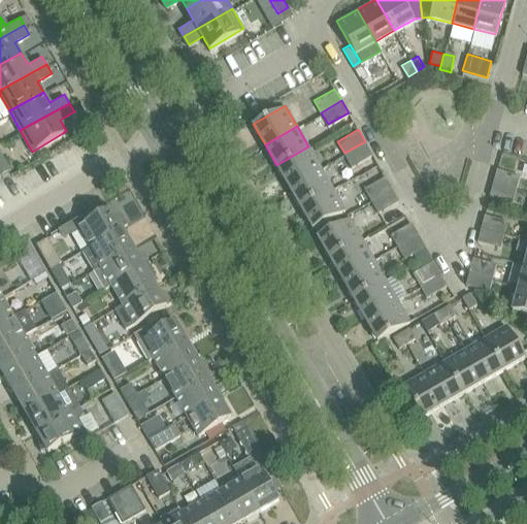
[(365,141),(344,153),(351,165),(372,153),(365,141)]
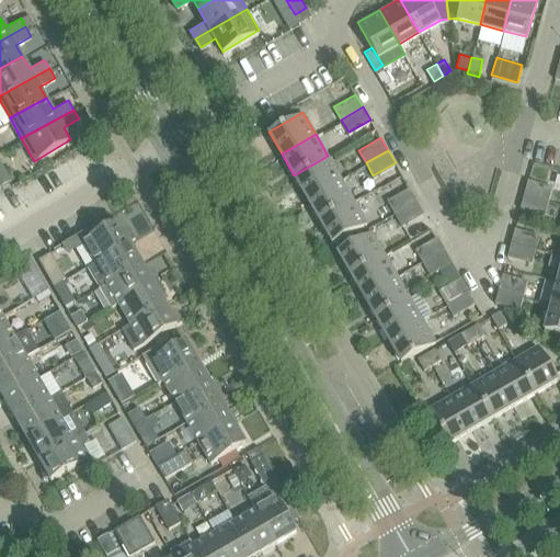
[(328,156),(294,175),(307,197),(341,178),(328,156)]
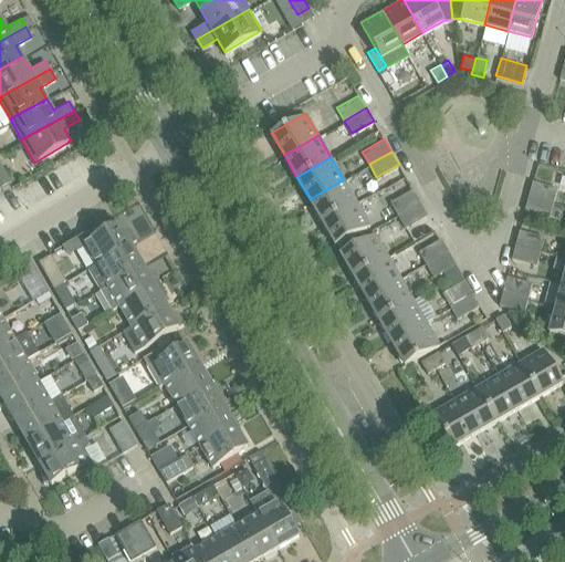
[(0,186),(10,181),(0,164),(0,186)]
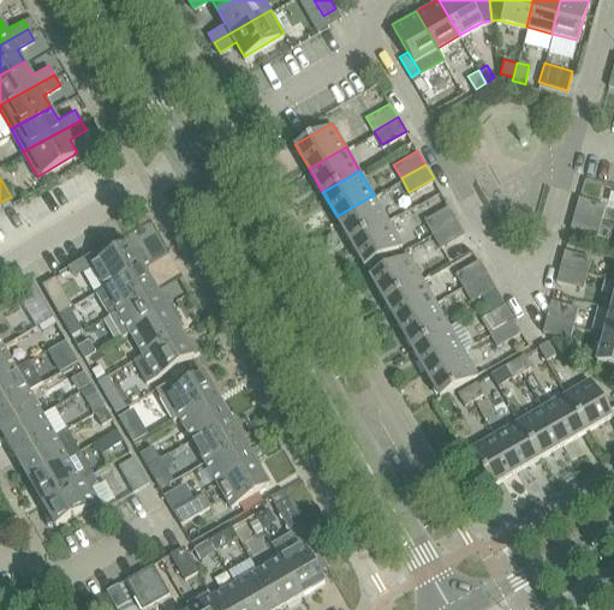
[(350,239),(387,217),(374,195),(337,216),(350,239)]
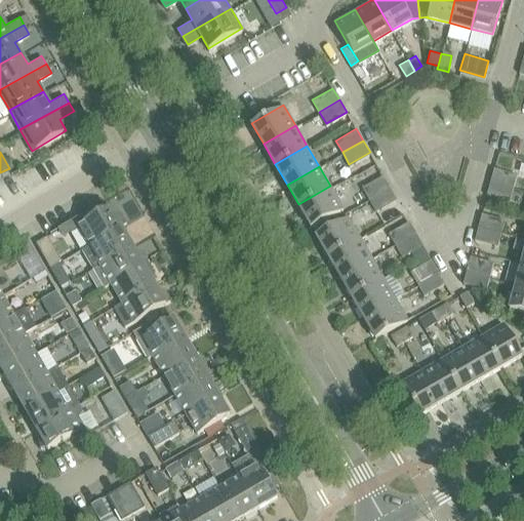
[(489,179),(513,186),(516,172),(493,166),(489,179)]
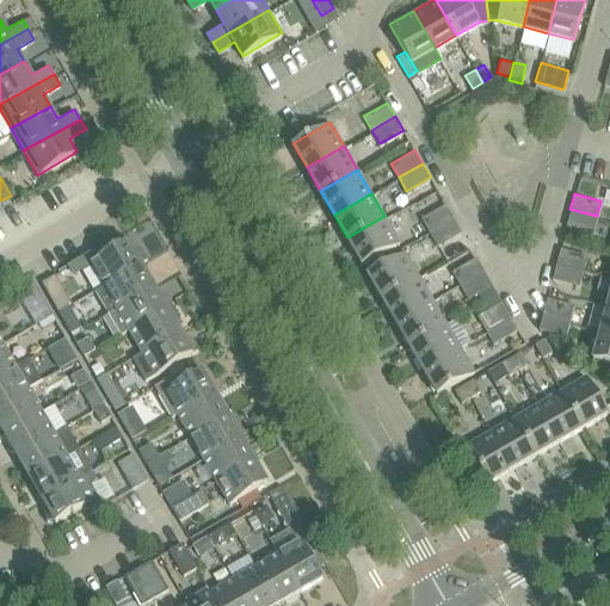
[(429,230),(453,216),(445,203),(421,216),(429,230)]
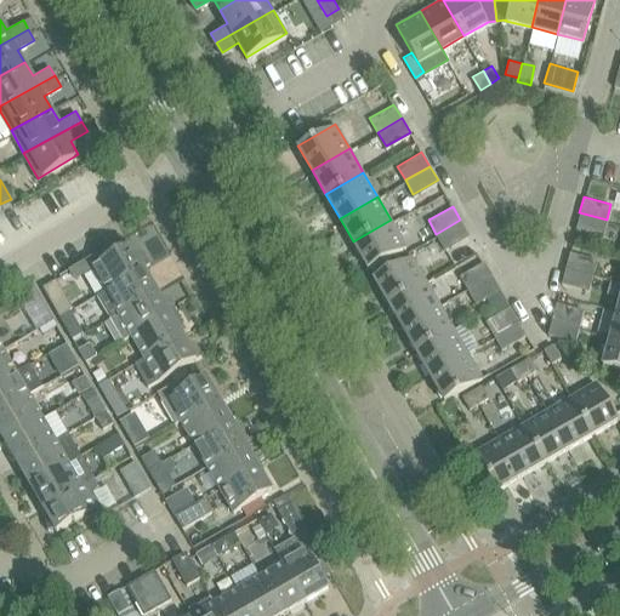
[(607,220),(579,212),(575,228),(602,235),(607,220)]
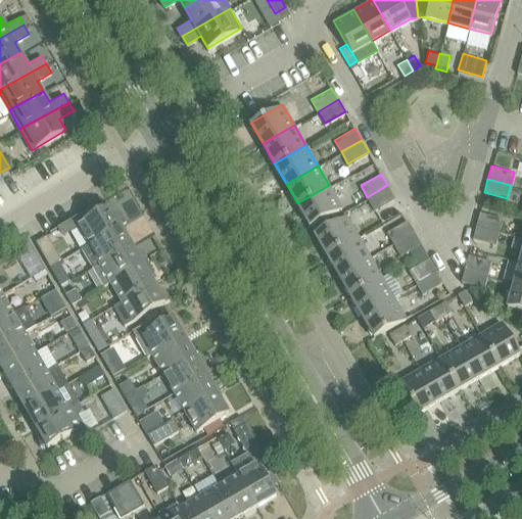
[(297,203),(310,225),(341,206),(329,185),(297,203)]
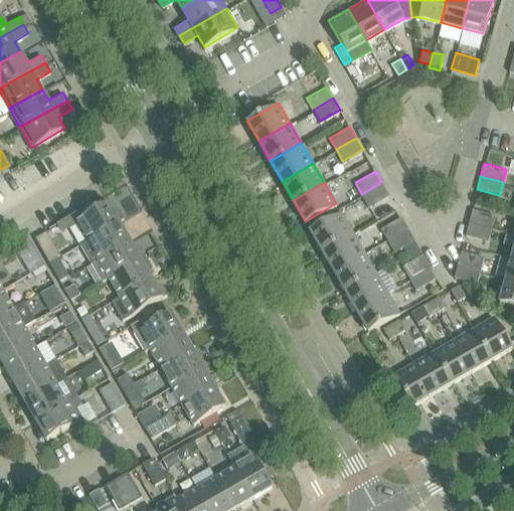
[(381,182),(361,194),(368,205),(388,194),(381,182)]
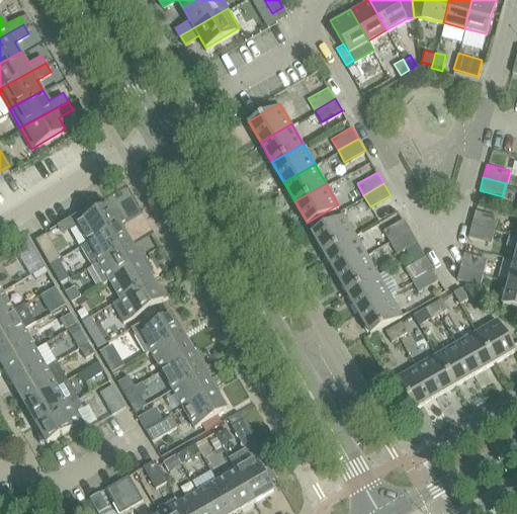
[(87,241),(119,223),(107,202),(76,221),(87,241)]
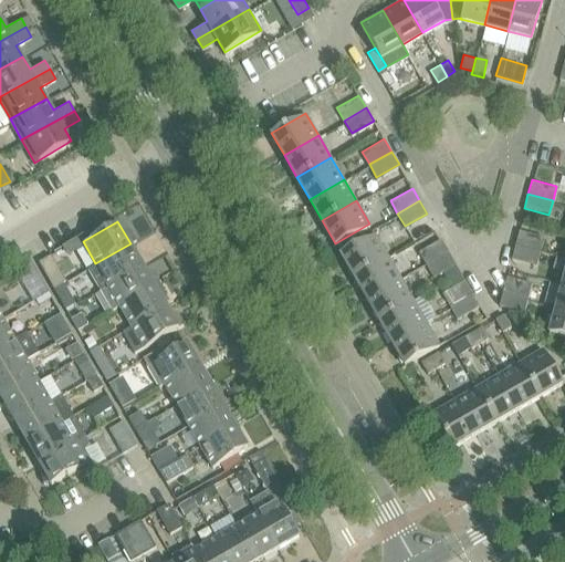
[(515,242),(540,249),(543,235),(519,228),(515,242)]
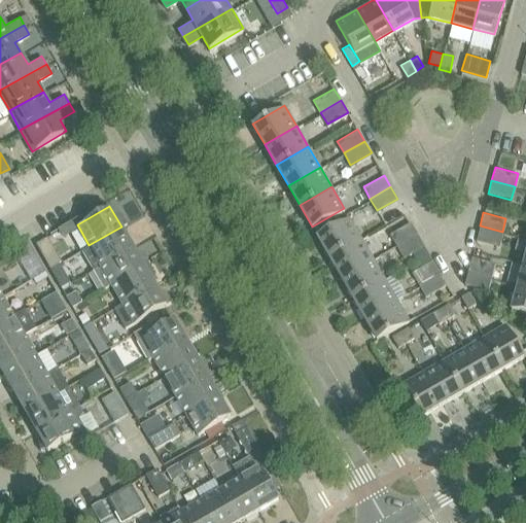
[(317,235),(328,256),(361,238),(349,216),(317,235)]
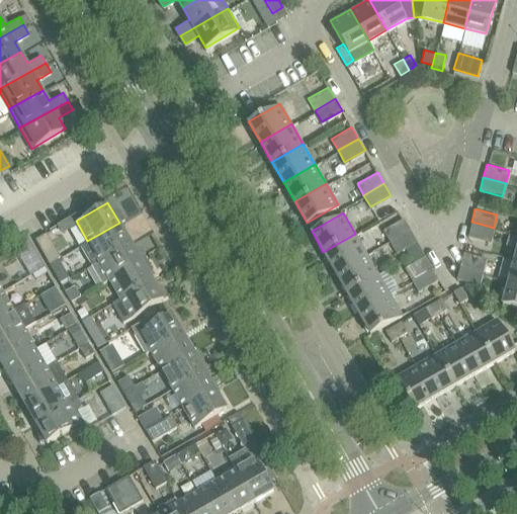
[(390,240),(410,229),(403,217),(382,229),(390,240)]
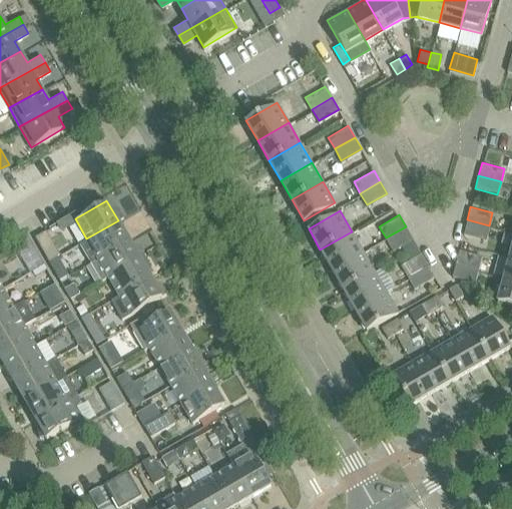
[(489,225),(467,219),(463,232),(486,238),(489,225)]
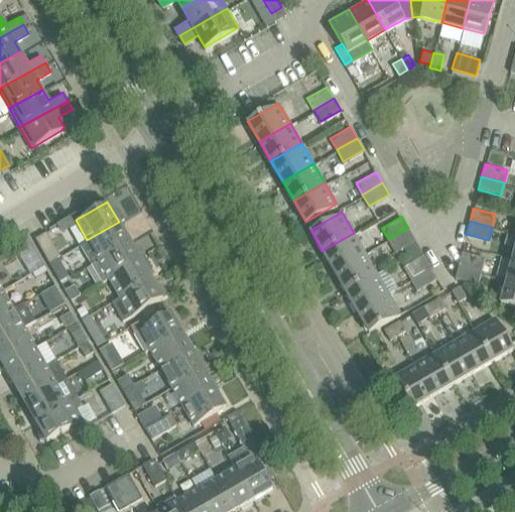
[(119,222),(87,240),(80,244),(91,262),(129,240),(119,222)]
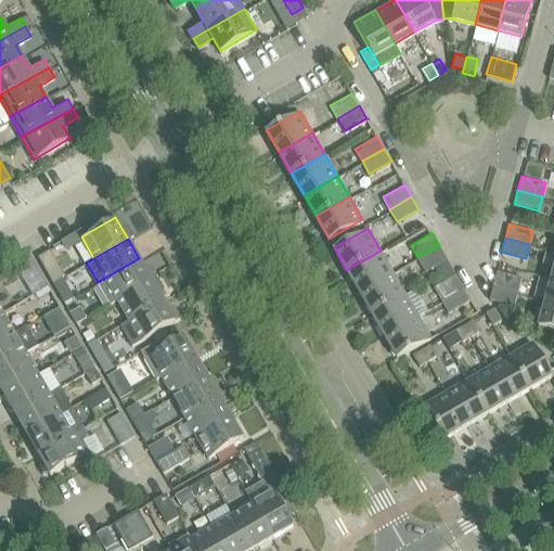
[(439,245),(417,257),(425,270),(447,257),(439,245)]
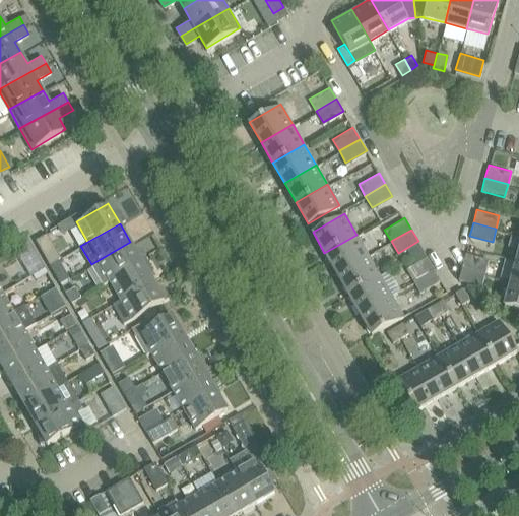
[(47,233),(36,239),(49,263),(60,256),(47,233)]
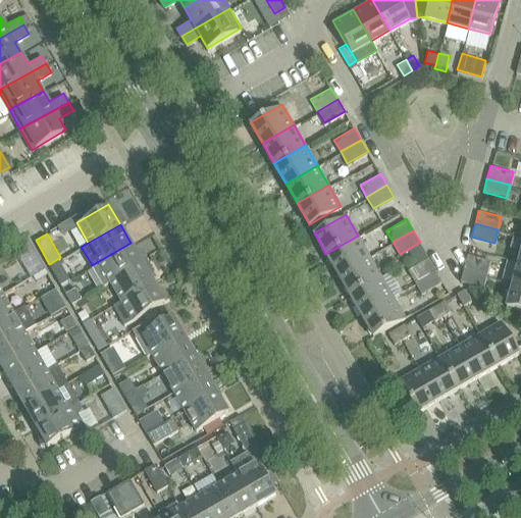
[(358,236),(325,254),(337,273),(369,255),(358,236)]
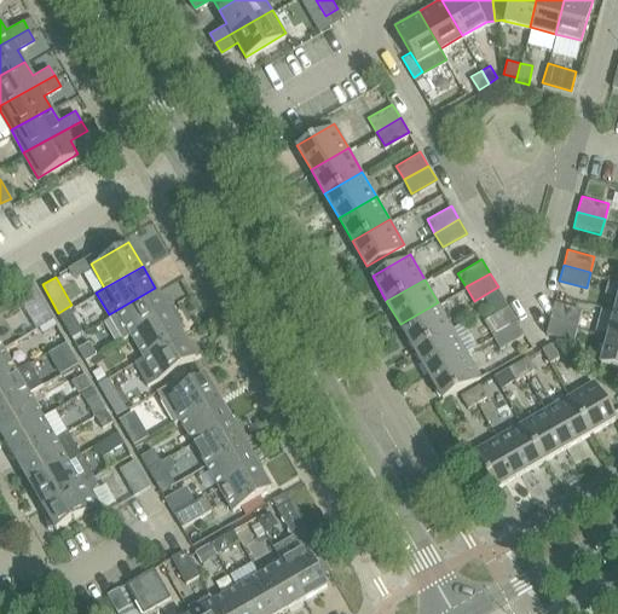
[(122,337),(131,332),(168,311),(155,288),(109,314),(122,337)]
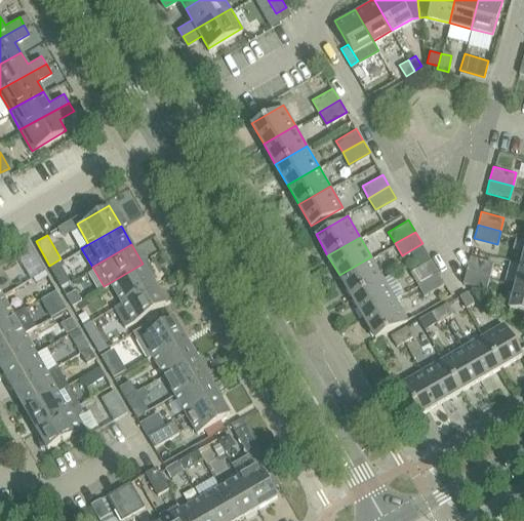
[(466,268),(489,274),(492,261),(470,254),(466,268)]
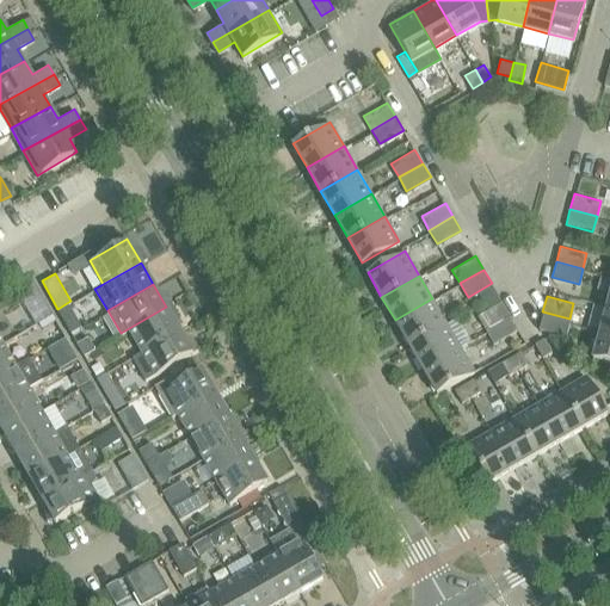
[(432,298),(395,320),(408,344),(445,322),(432,298)]
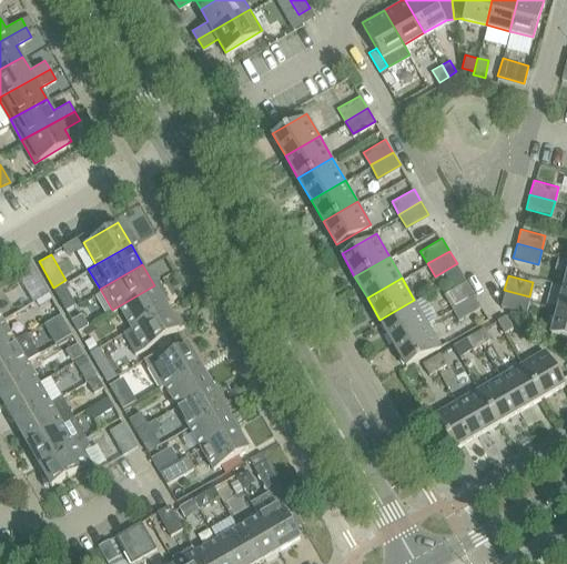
[(452,305),(474,292),(466,280),(444,292),(452,305)]
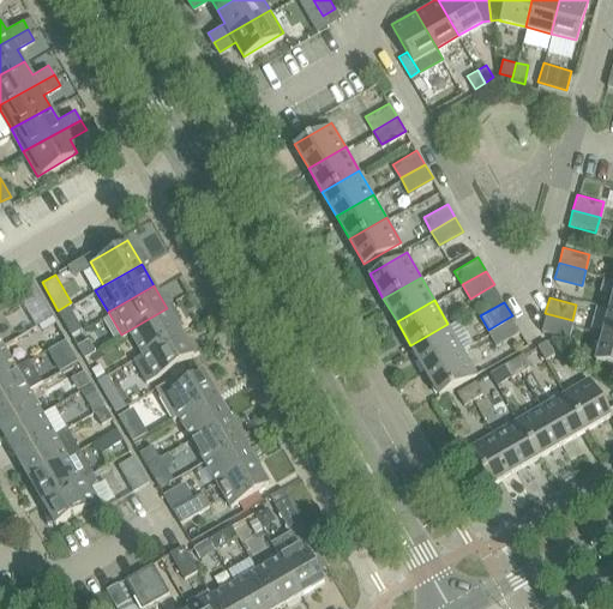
[(602,331),(612,333),(612,305),(610,305),(602,331)]
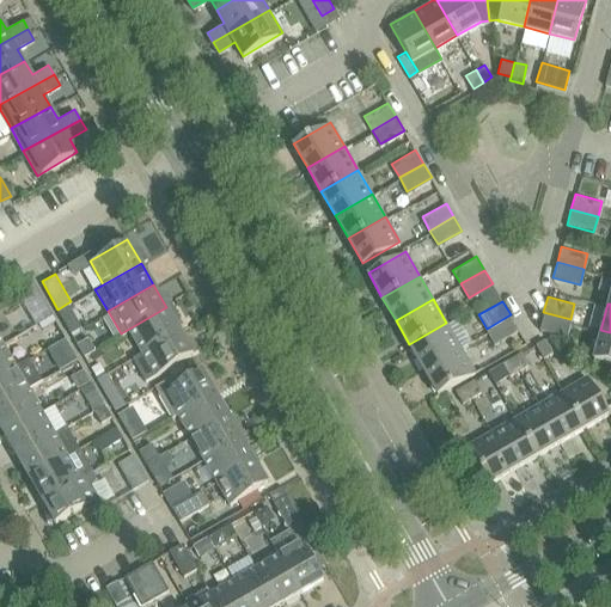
[(47,305),(30,313),(36,323),(53,313),(47,305)]
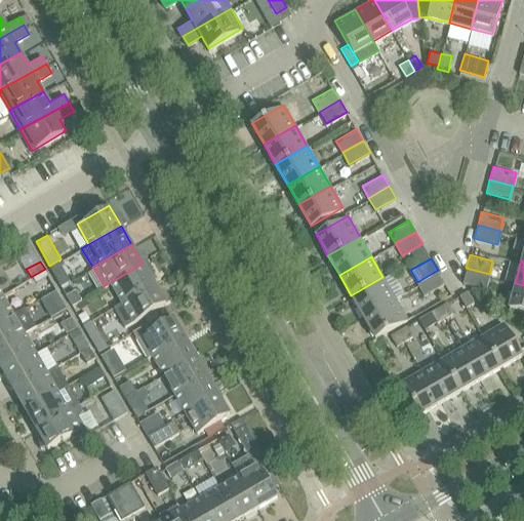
[(121,302),(154,283),(143,264),(111,282),(121,302)]
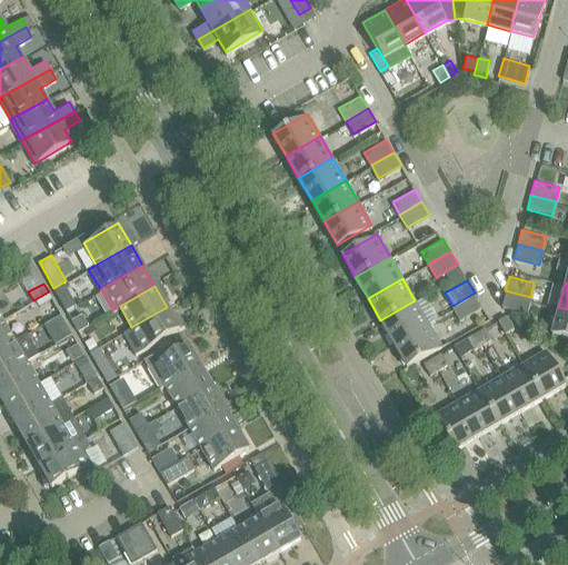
[(530,297),(505,290),(501,305),(526,311),(530,297)]
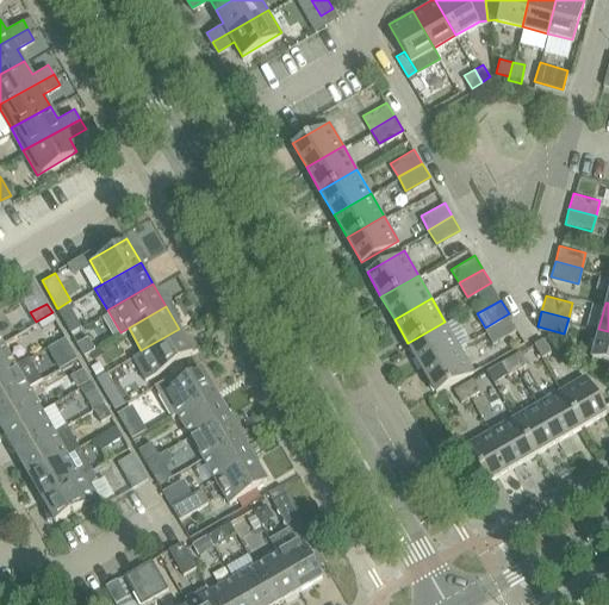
[(509,313),(485,328),(492,341),(516,328),(509,313)]
